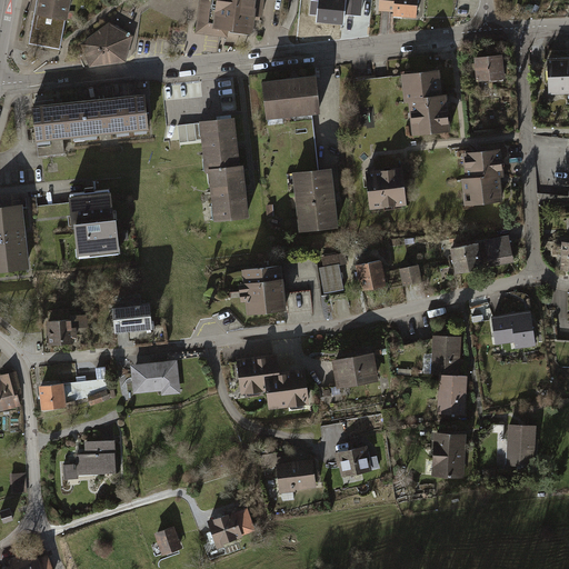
[(38,0),(30,45),(61,50),(67,20),(70,20),(73,0),(38,0)]
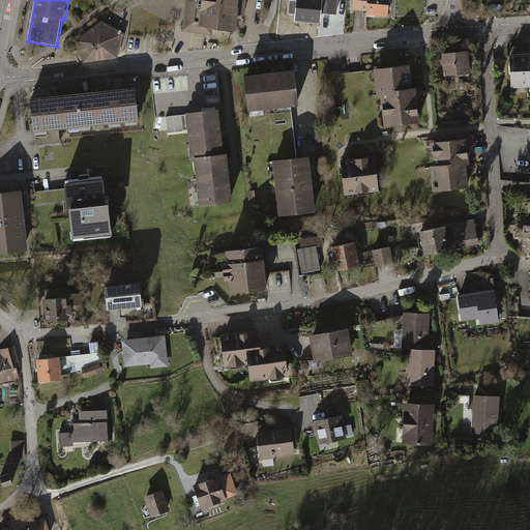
[(211,33),(212,28),(190,25),(194,0),(186,0),(183,30),(211,33)]
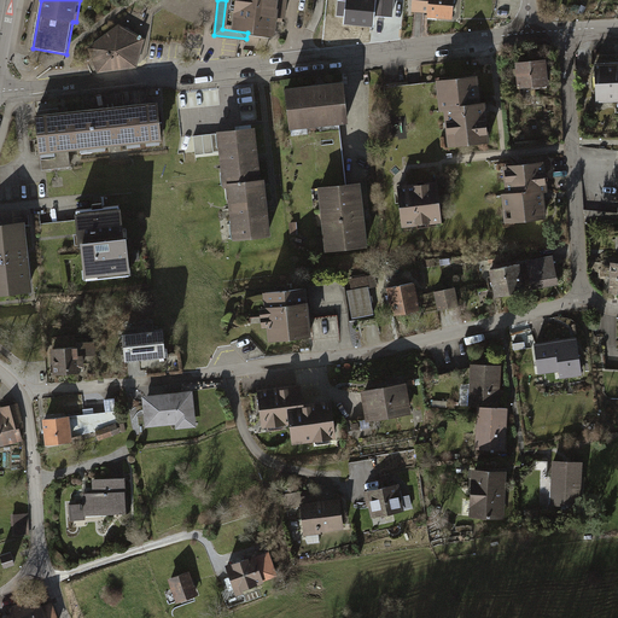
[(226,0),(222,29),(248,33),(273,34),(275,17),(284,18),(286,0),(283,0),(226,0)]
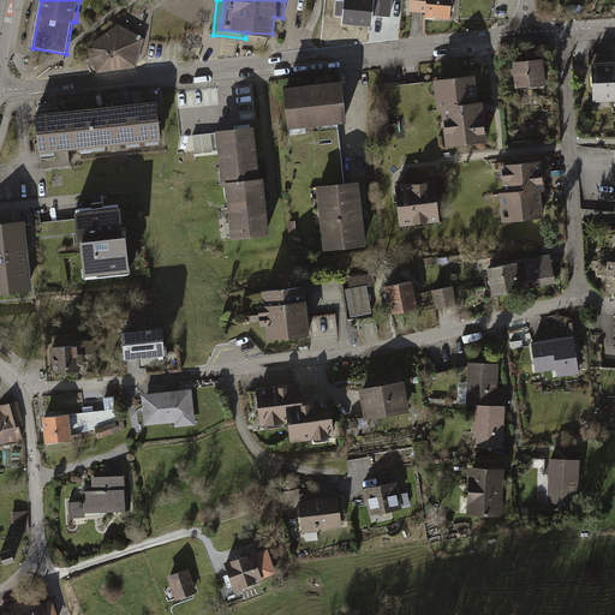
[(345,0),(344,23),(371,25),(371,15),(390,17),(390,0),(345,0)]
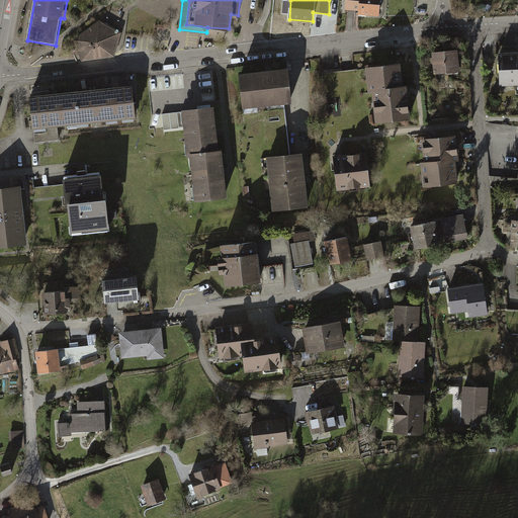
[(347,0),(346,8),(360,9),(360,14),(379,15),(380,3),(382,2),(382,0),(347,0)]
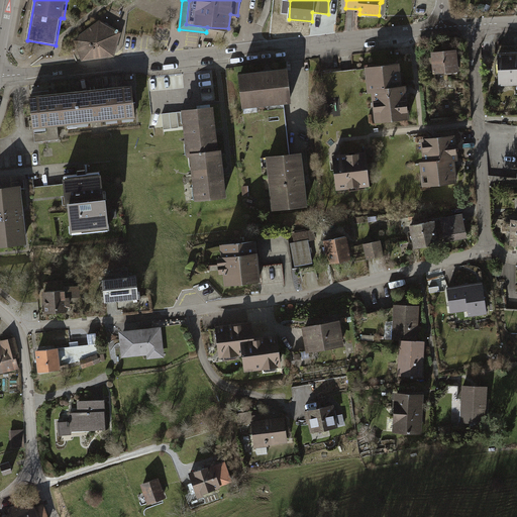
[(123,34),(123,32),(99,20),(73,39),(83,61),(116,57),(120,58),(126,35),(123,34)]
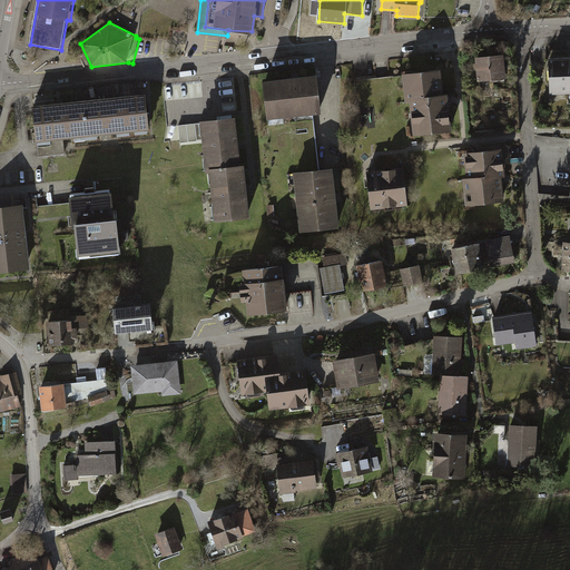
[(477,58),(480,81),(507,78),(504,56),(477,58)]
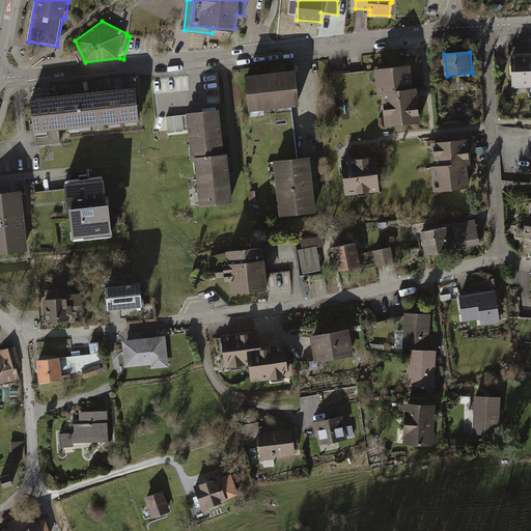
[(528,52),(510,53),(511,87),(529,86),(528,52)]
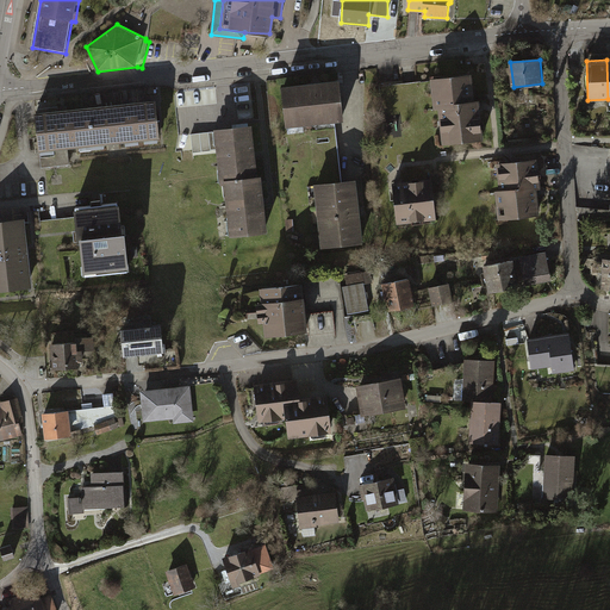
[(472,76),(433,80),(436,109),(441,107),(444,144),(484,141),(479,104),(475,104),(472,76)]
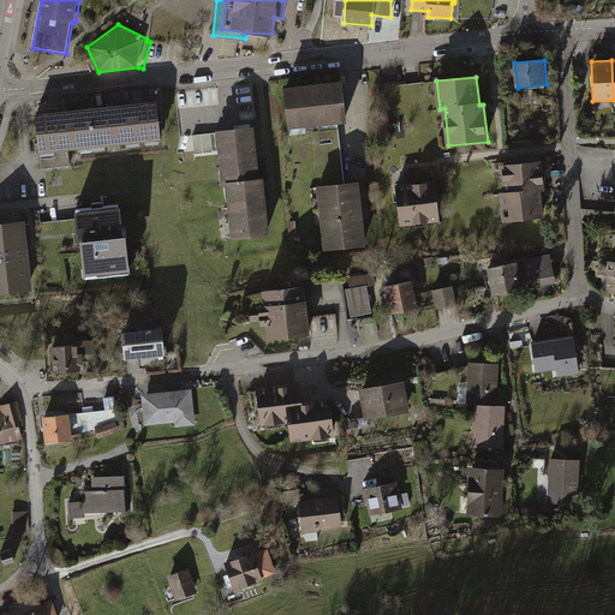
[(285,89),(290,129),(310,126),(338,123),(345,123),(341,83),(285,89)]
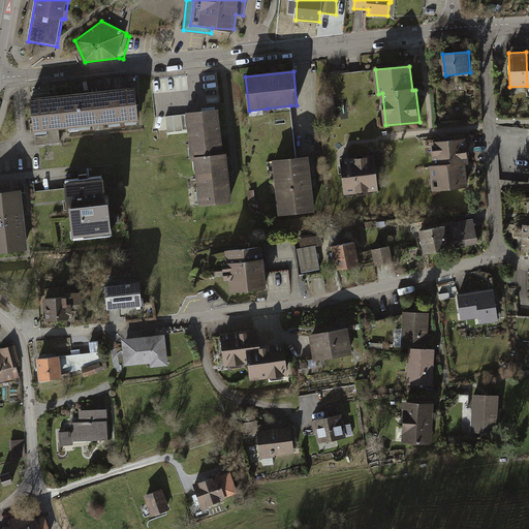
[(180,115),(176,84),(161,86),(164,116),(180,115)]
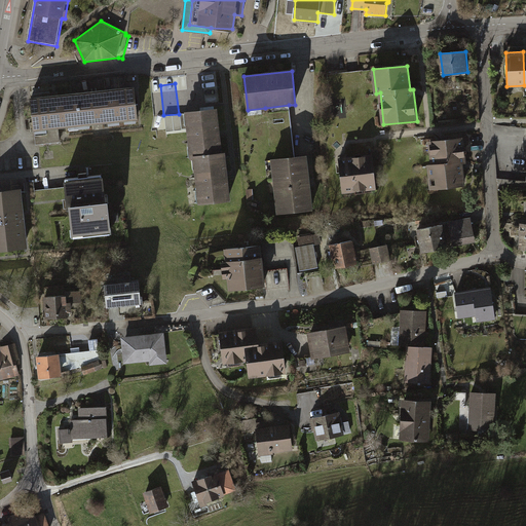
[(136,87),(77,94),(81,124),(139,118),(136,87)]
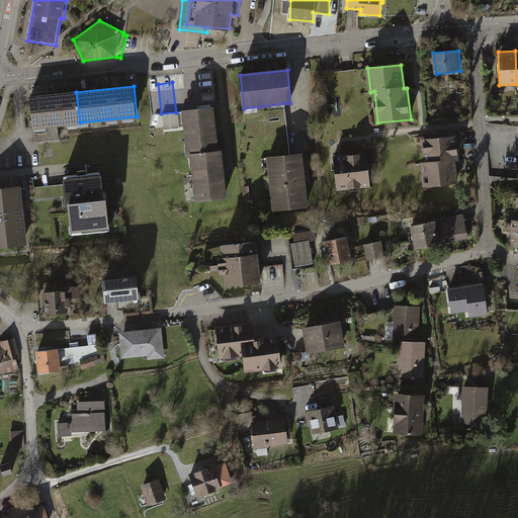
[(80,122),(76,92),(31,97),(35,127),(58,125),(80,122)]
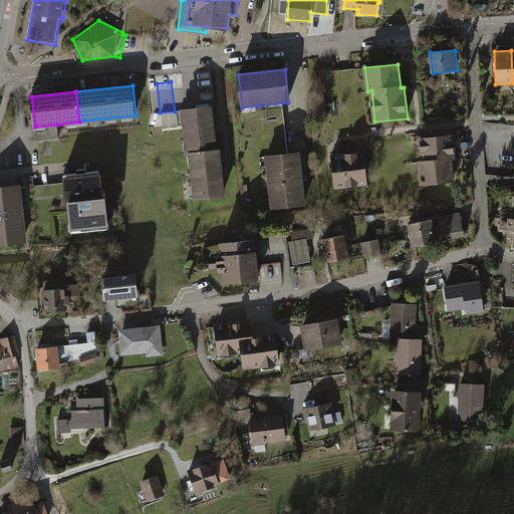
[(288,155),(282,102),(259,105),(266,158),(288,155)]
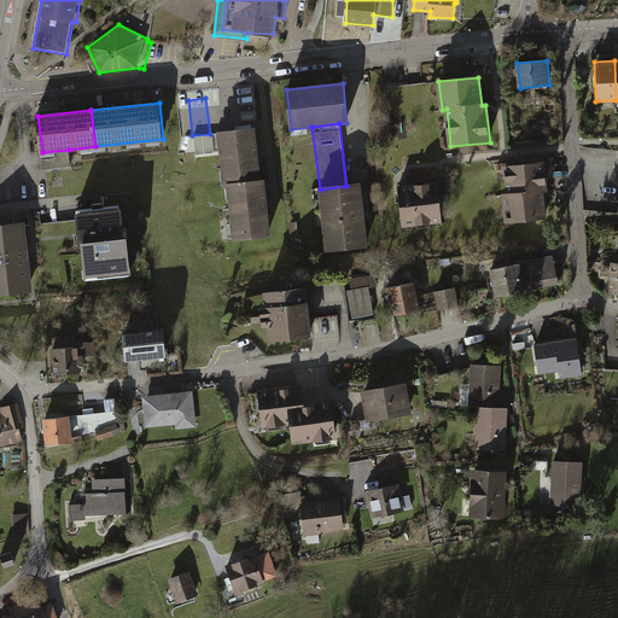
[(255,128),(217,133),(225,186),(227,186),(261,181),(255,128)]
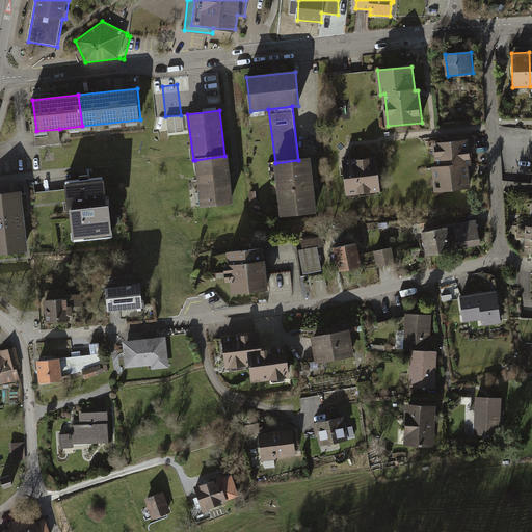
[(61,143),(59,129),(36,131),(37,147),(61,143)]
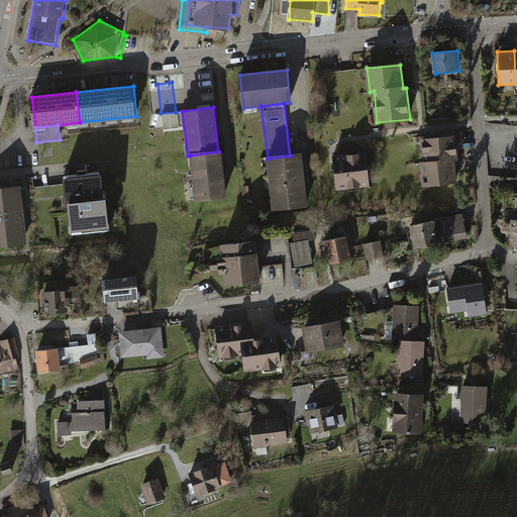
[(455,136),(423,140),(425,163),(422,164),(424,186),(457,182),(454,161),(458,160),(455,136)]
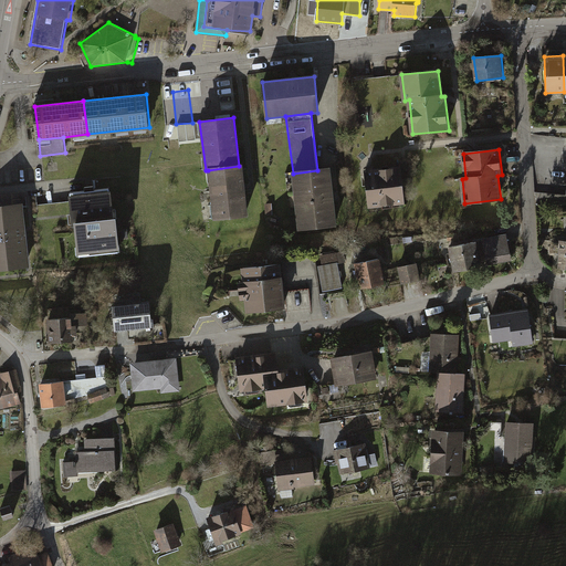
[(242,166),(239,166),(208,170),(213,220),(248,216),(242,166)]
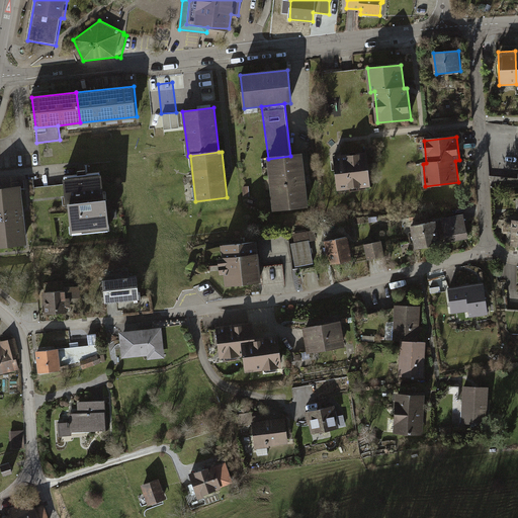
[(335,157),(339,190),(370,187),(366,153),(335,157)]
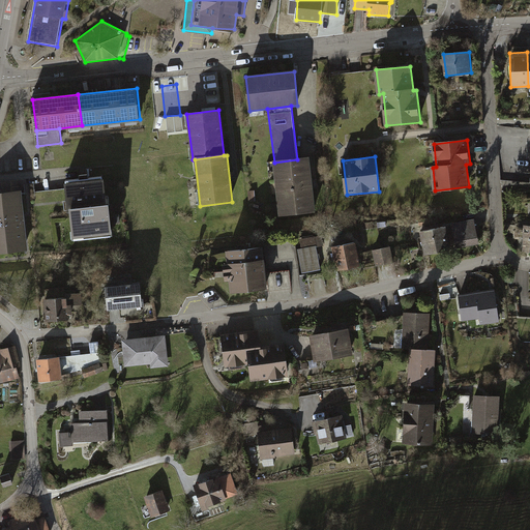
[(297,159),(274,163),(281,215),(316,211),(310,158),(297,159)]
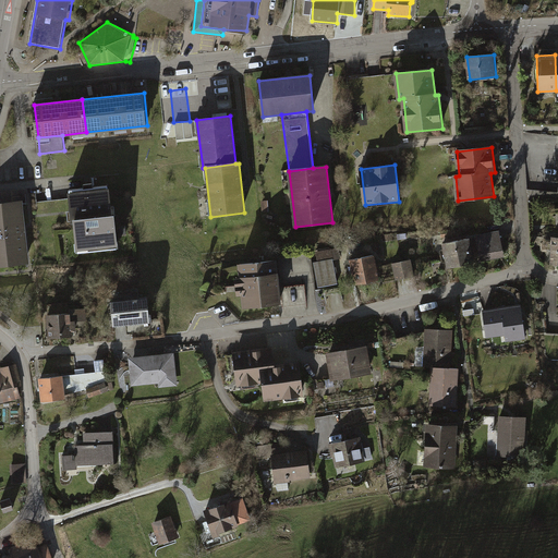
[(84,189),(69,190),(71,210),(75,210),(75,220),(74,220),(77,244),(85,243),(86,252),(110,250),(109,242),(116,241),(112,216),(108,216),(107,207),(110,206),(107,185),(93,186),(92,183),(84,184),(84,189)]
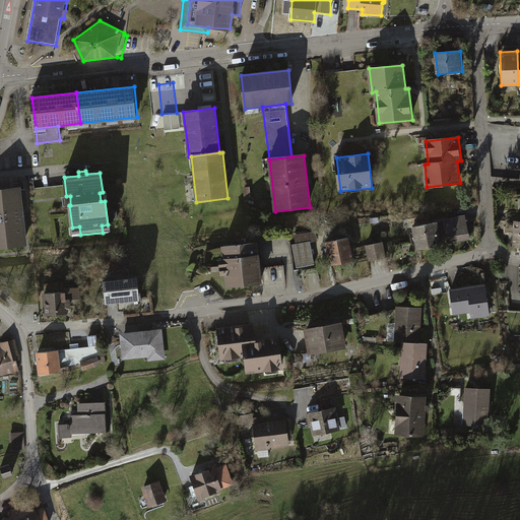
[(18,190),(0,191),(0,244),(24,242),(18,190)]
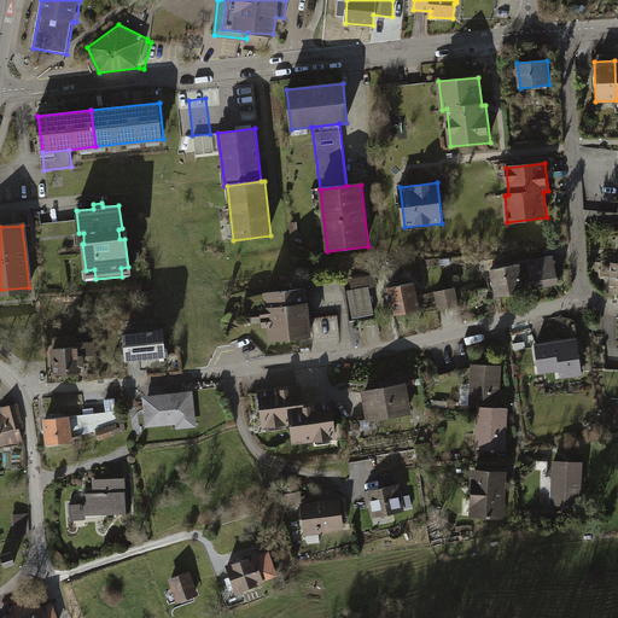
[(554,258),(522,264),(526,289),(544,285),(544,281),(558,278),(554,258)]
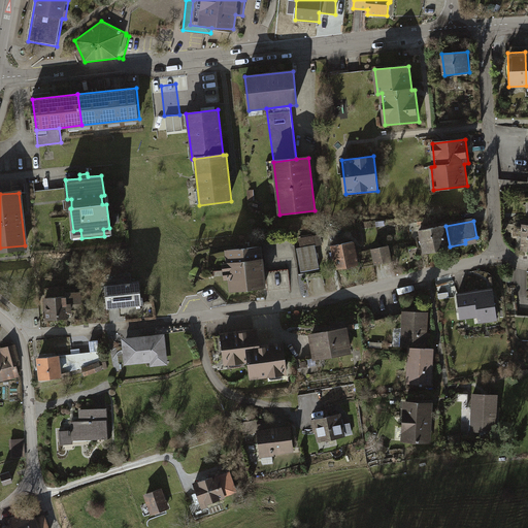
[(446,226),(419,231),(424,255),(450,250),(450,246),(446,226)]
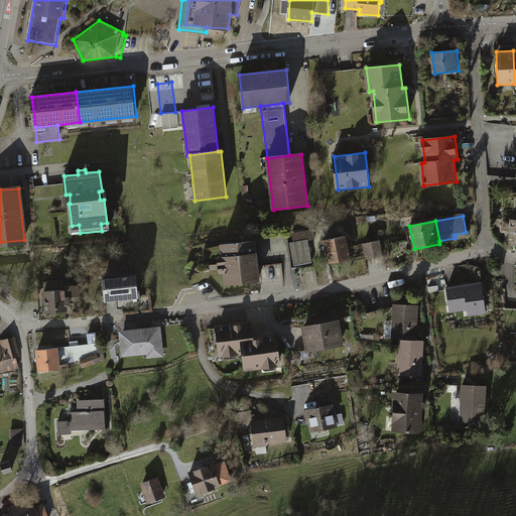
[(294,243),(290,244),(294,266),(312,263),(306,231),(293,233),(294,243)]
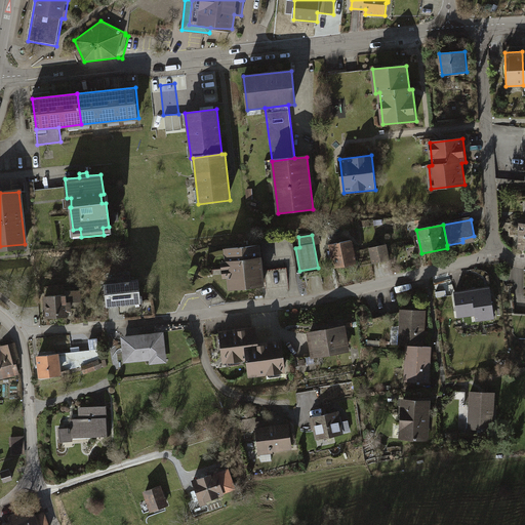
[(353,241),(330,245),(334,268),(357,264),(353,241)]
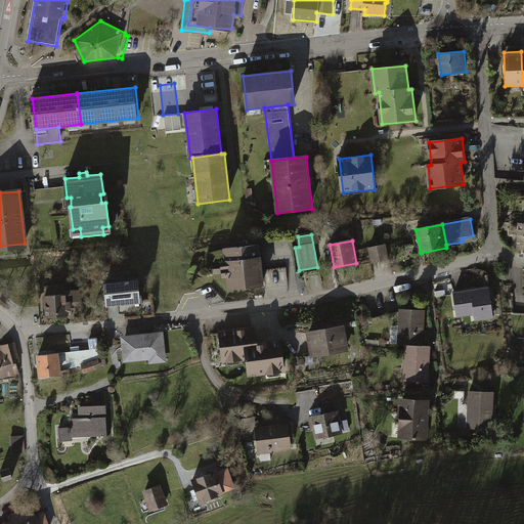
[(259,245),(224,249),(229,289),(264,285),(259,245)]
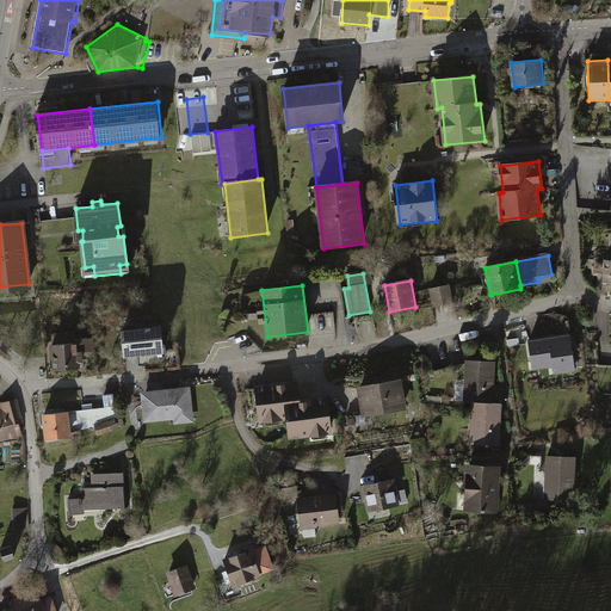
[(450,285),(431,290),(434,307),(454,302),(450,285)]
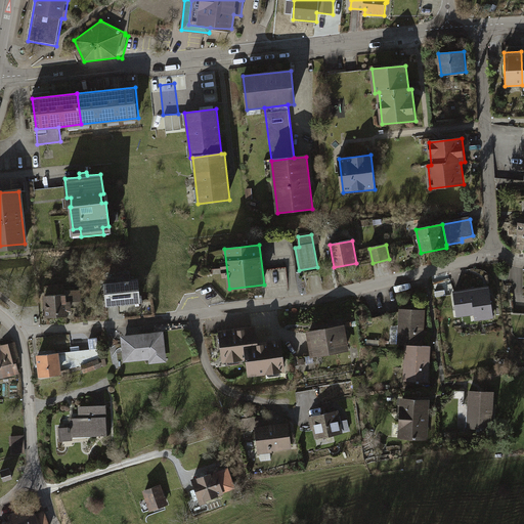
[(287,268),(264,270),(266,285),(289,281),(287,268)]
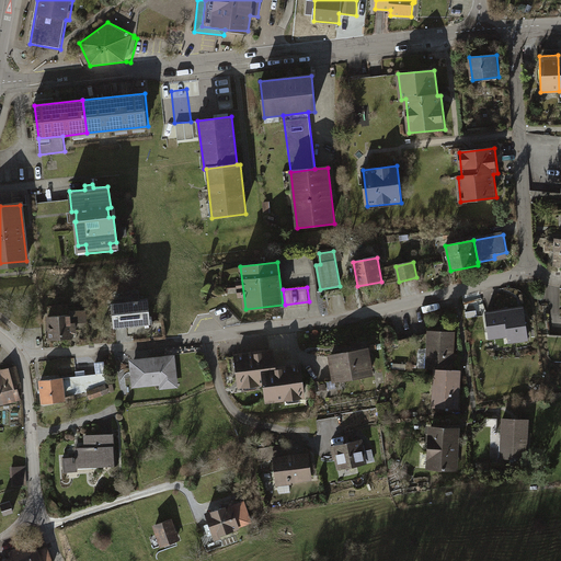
[(150,300),(114,304),(116,327),(152,323),(150,300)]
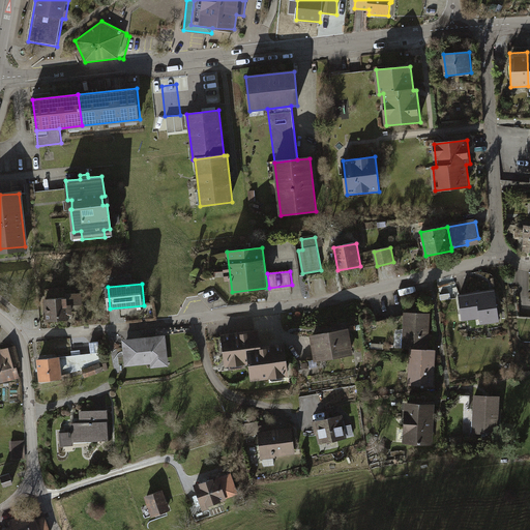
[(487,292),(460,296),(463,315),(480,313),(482,323),(499,321),(496,298),(488,299),(487,292)]
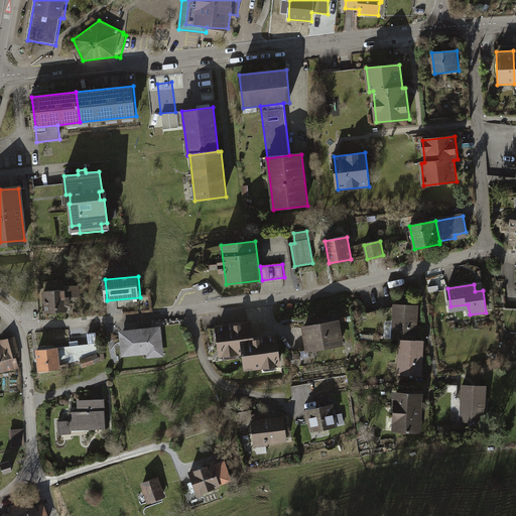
[(67,290),(44,292),(46,312),(68,310),(68,304),(72,304),(71,297),(81,296),(80,286),(67,287),(67,290)]
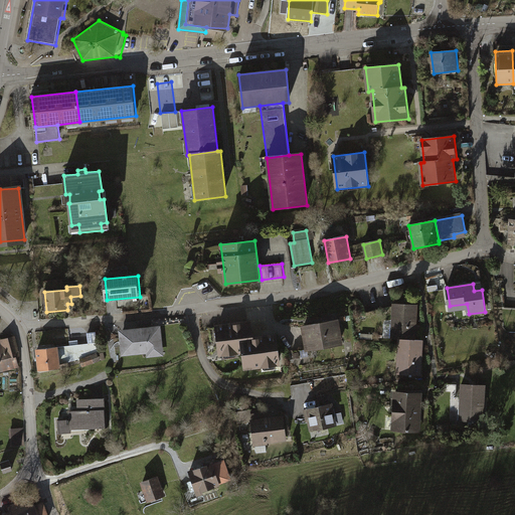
[(385,321),(384,339),(398,340),(415,341),(417,307),(394,305),(393,321),(385,321)]
